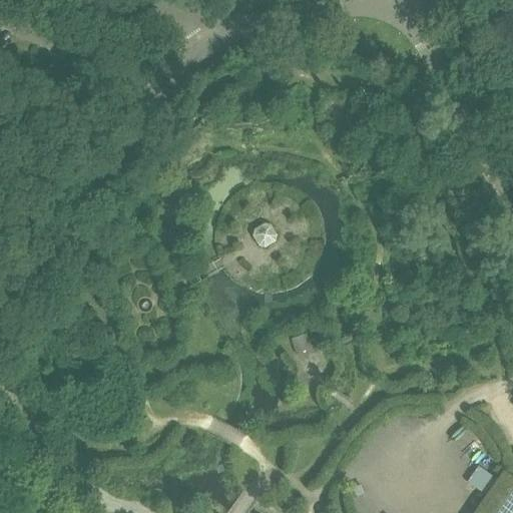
[(251,235),(259,246),(265,248),(276,242),(277,235),(271,225),(265,223),(253,229),(251,235)]
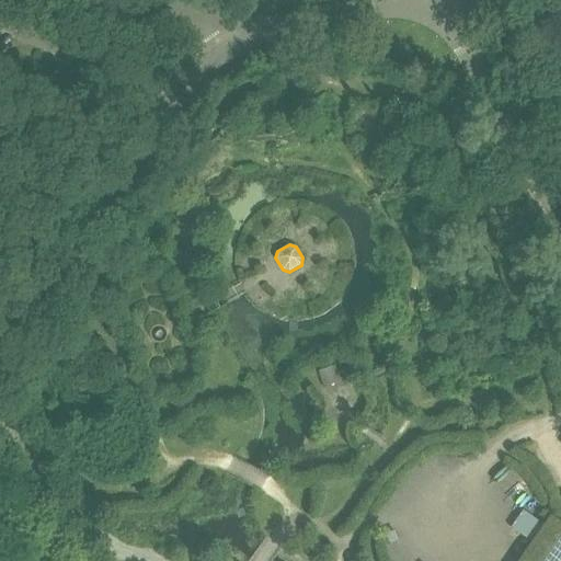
[(340,492),(350,494),(354,476),(344,473),(340,492)]
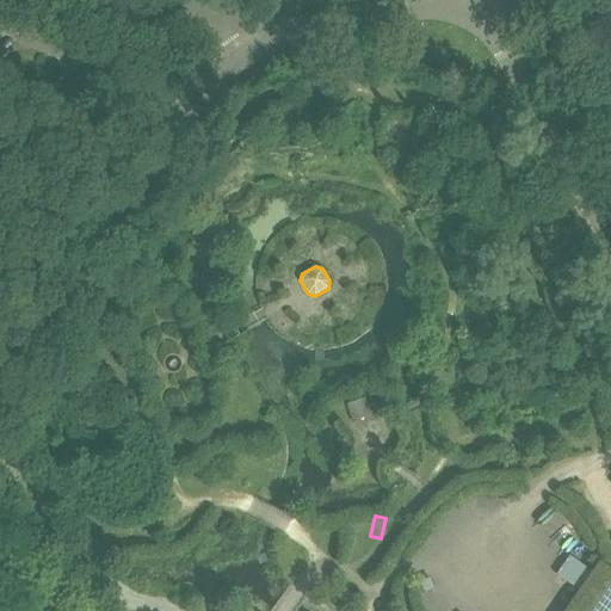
[(610,610),(610,575),(597,567),(566,610),(610,610)]
